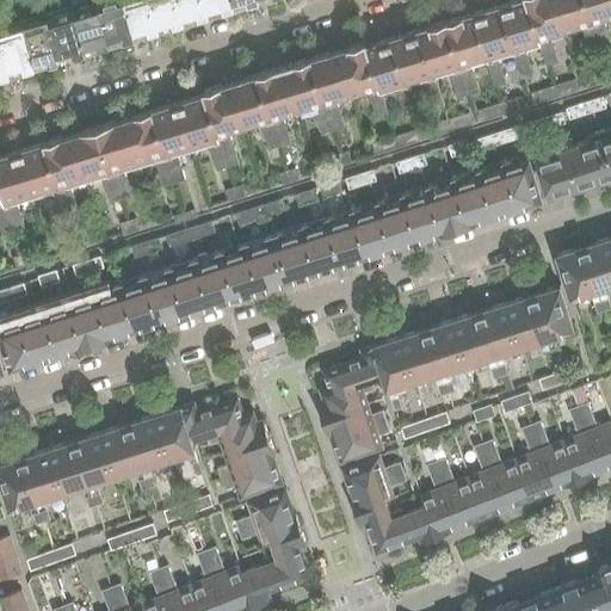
[(61,57),(86,50),(71,0),(62,0),(44,5),(61,57)]
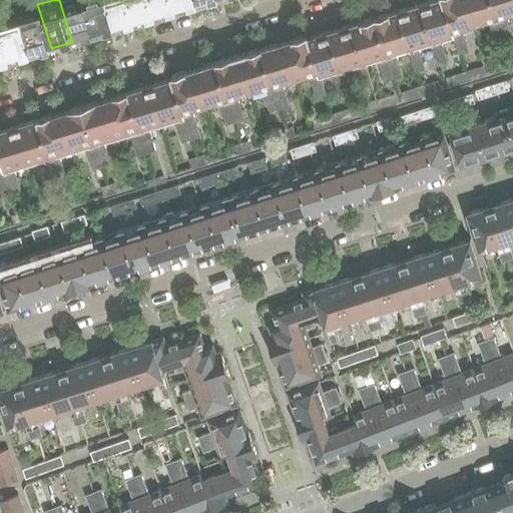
[(59,0),(72,42),(93,35),(81,0),(59,0)]
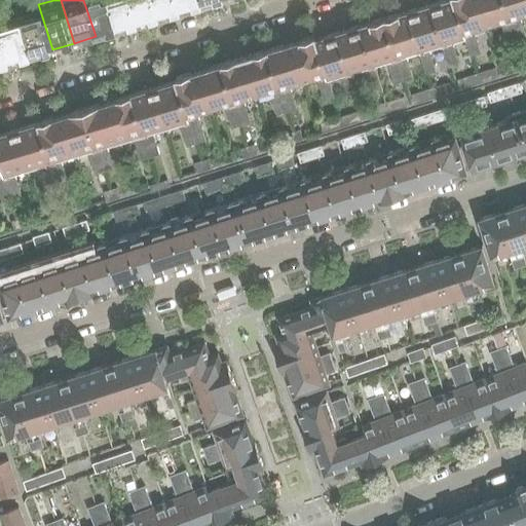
[(83,0),(96,36),(117,30),(107,0),(83,0)]
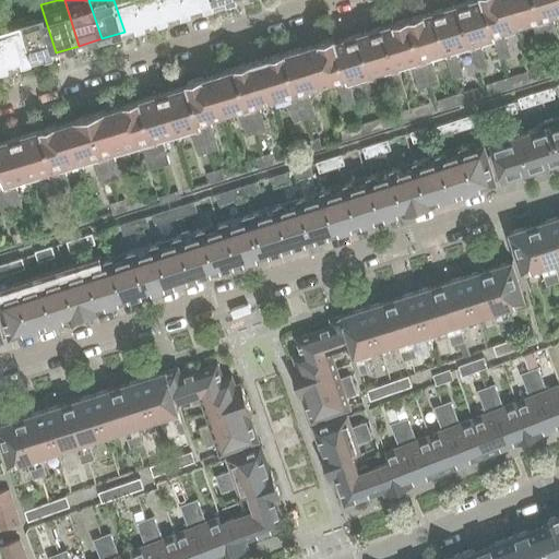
[(114,0),(125,32),(146,25),(139,0),(114,0)]
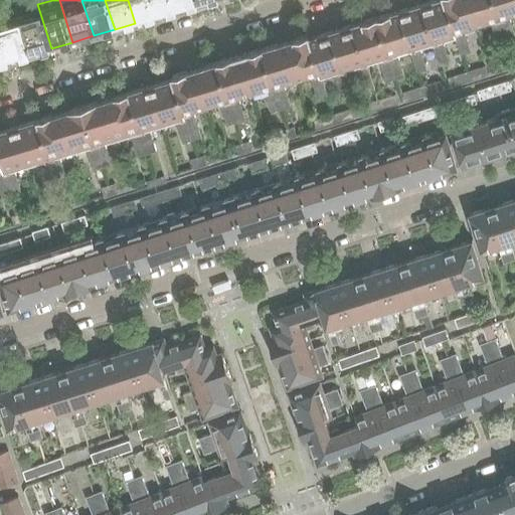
[(150,0),(128,0),(135,23),(156,17),(150,0)]
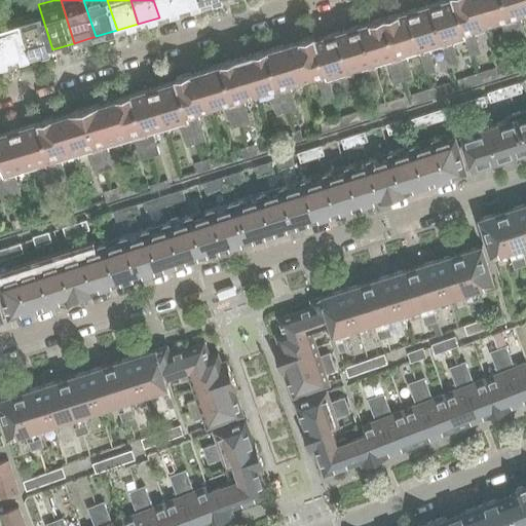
[(177,0),(153,0),(159,17),(181,10),(177,0)]
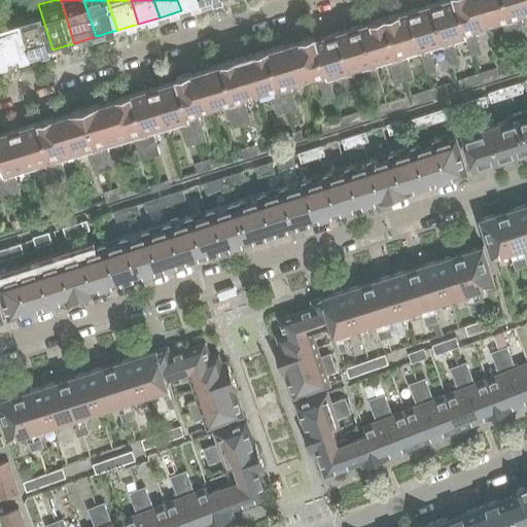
[(177,0),(181,10),(203,4),(201,0),(177,0)]
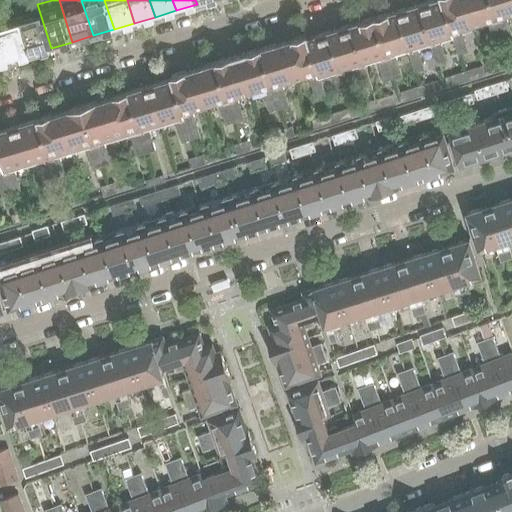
[(439,0),(431,0),(416,5),(427,41),(429,40),(436,65),(447,62),(440,37),(449,34),(439,0)]
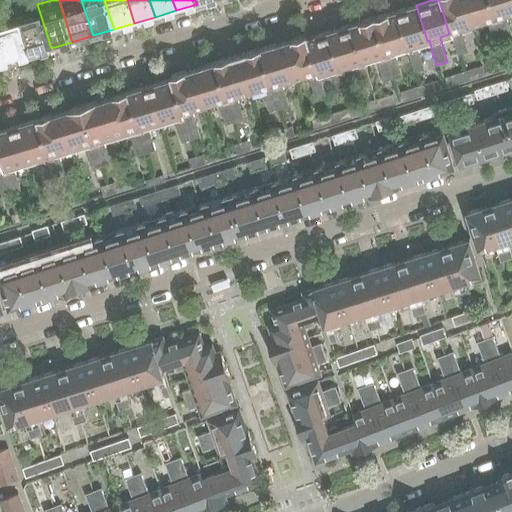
[(461,26),(471,23),(463,0),(439,0),(449,34),(451,34),(458,54),(468,51),(461,26)]
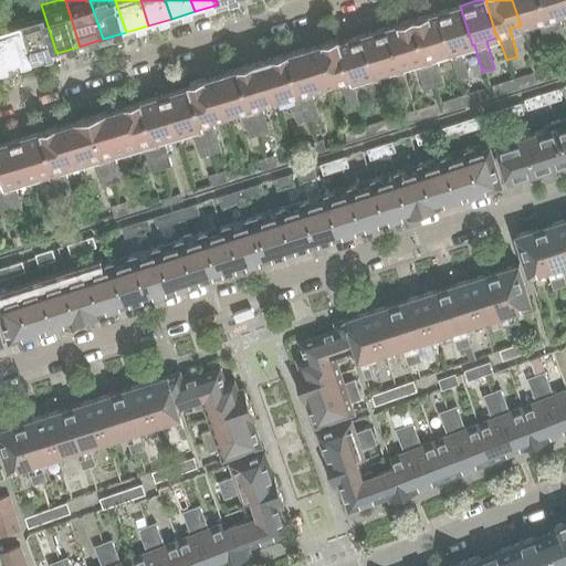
[(540,0),(512,0),(521,25),(538,21),(546,46),(554,44),(540,0)]
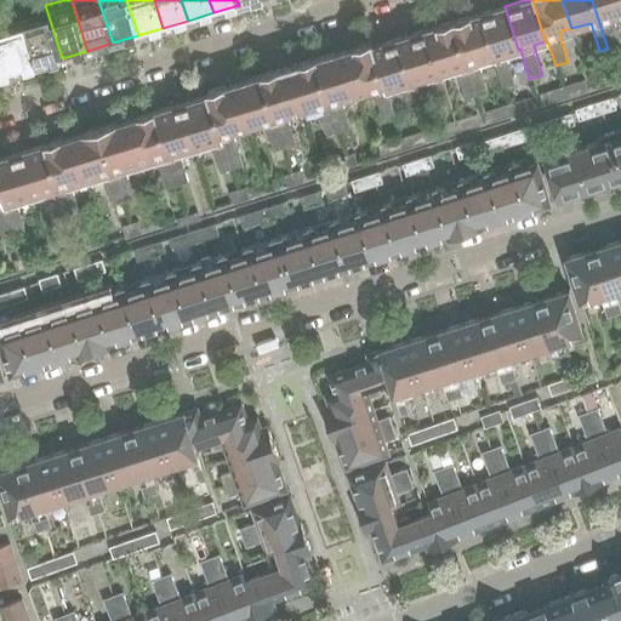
[(620,44),(613,16),(620,13),(620,0),(592,0),(608,49),(620,44)]
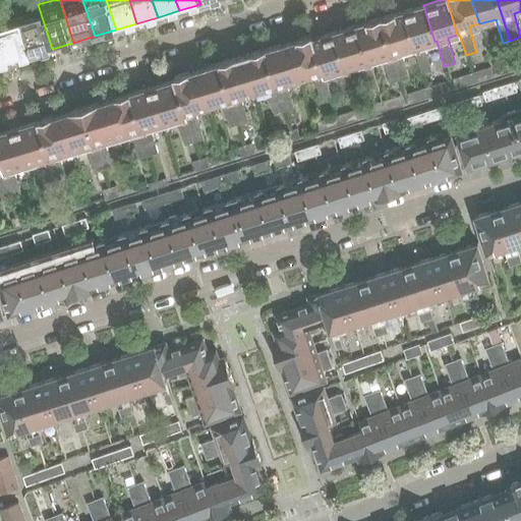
[(15,8),(19,19),(31,55),(52,49),(38,4),(37,1),(15,8)]
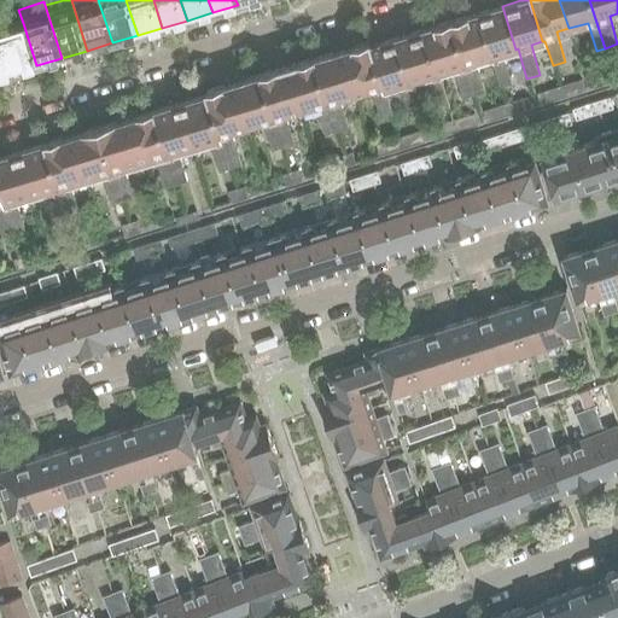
[(503,53),(516,50),(502,6),(474,13),(488,58),(491,57),(500,86),(512,82),(503,53)]
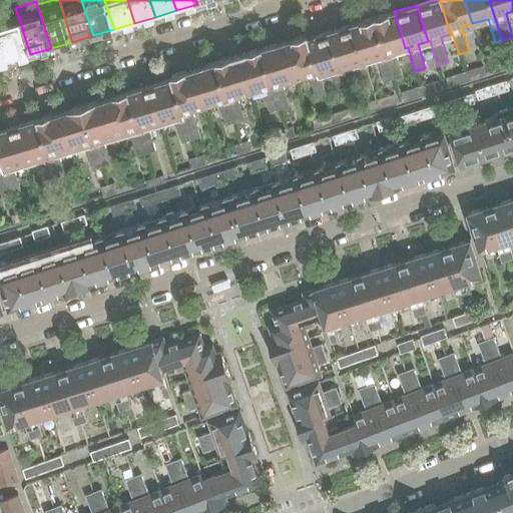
[(405,48),(394,11),(372,18),(390,79),(403,75),(395,51),(405,48)]
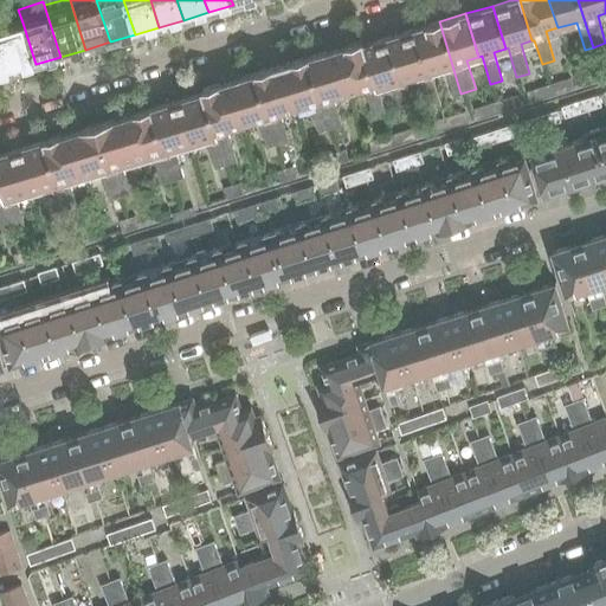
[(453,96),(461,94),(439,21),(412,30),(433,102),(439,100),(431,71),(445,66),(453,96)]
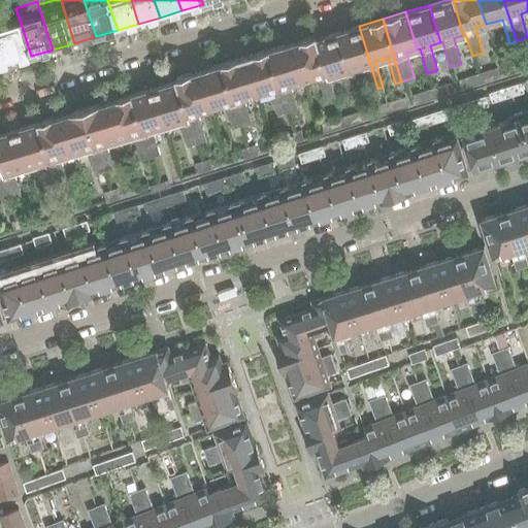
[(31,56),(20,20),(0,25),(0,33),(9,63),(31,56)]
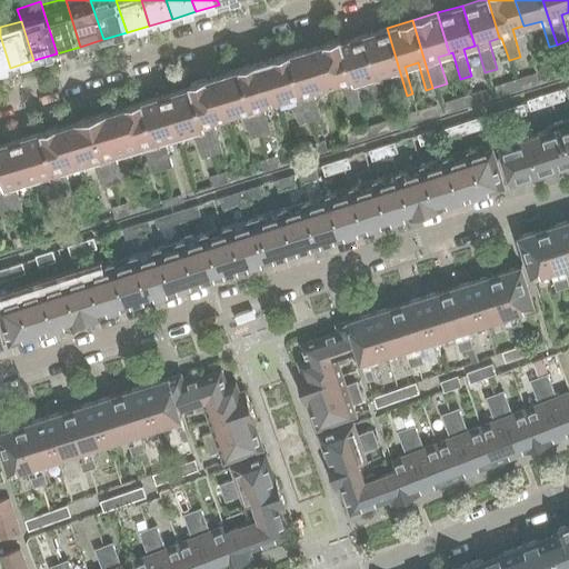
[(400,97),(407,96),(387,28),(361,36),(381,103),(388,101),(380,73),(392,70),(400,97)]
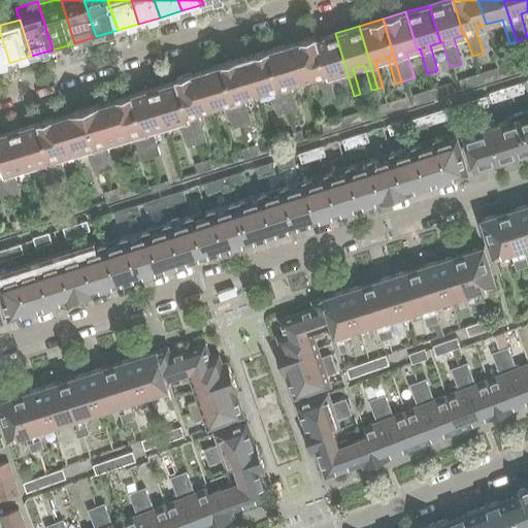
[(0,65),(9,63),(0,33),(0,65)]
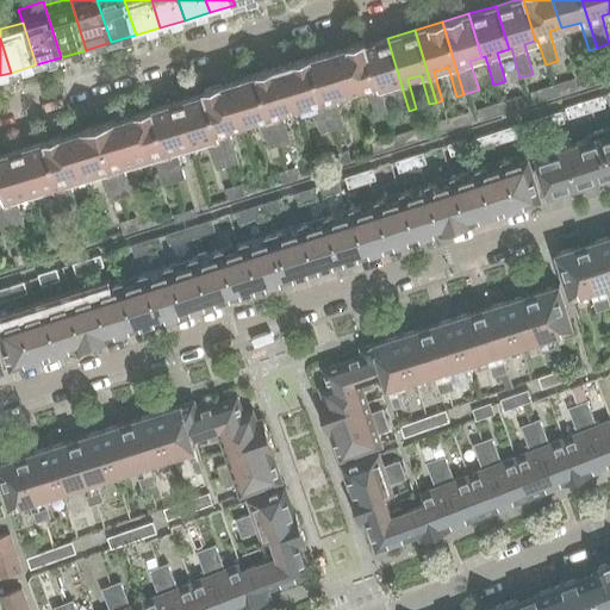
[(404,112),(409,111),(387,38),(366,44),(365,41),(360,42),(381,114),(385,113),(378,88),(394,82),(404,112)]
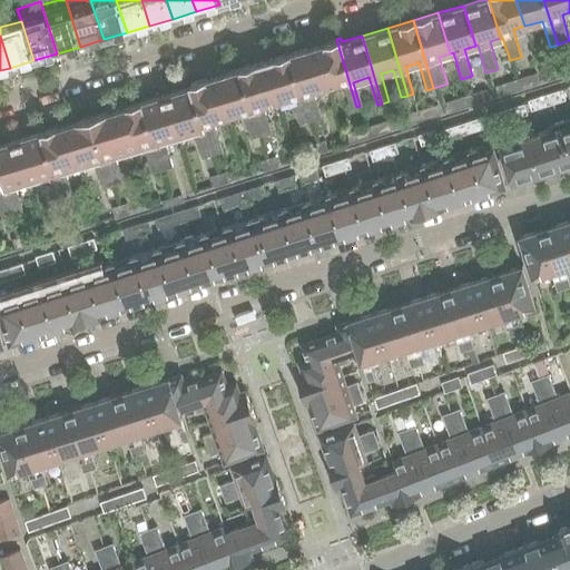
[(350,109),(356,107),(336,39),(311,47),(323,87),(342,81),(350,109)]
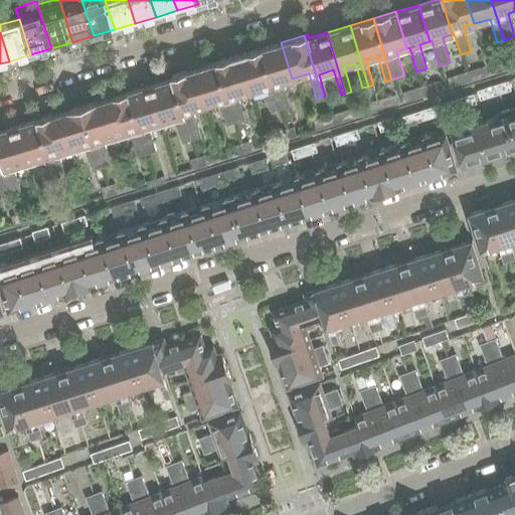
[(283,81),(292,78),(281,42),(258,49),(276,110),(291,106),(283,81)]
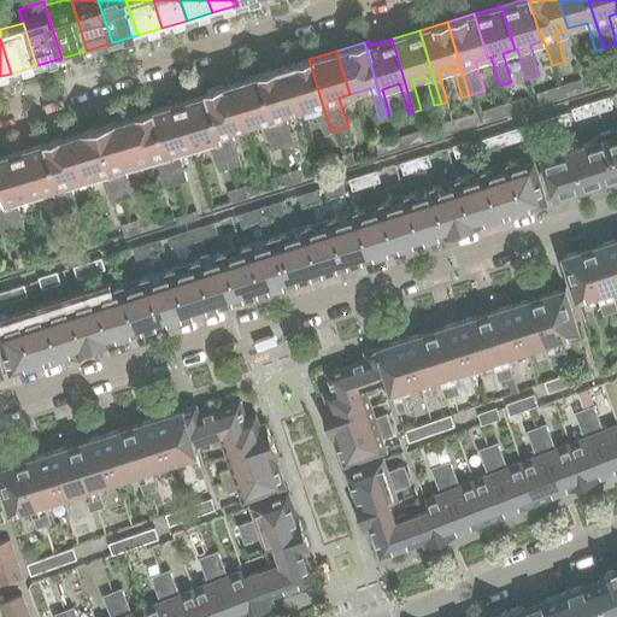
[(309,59),(282,68),(294,111),(317,104),(325,134),(330,131),(309,59)]
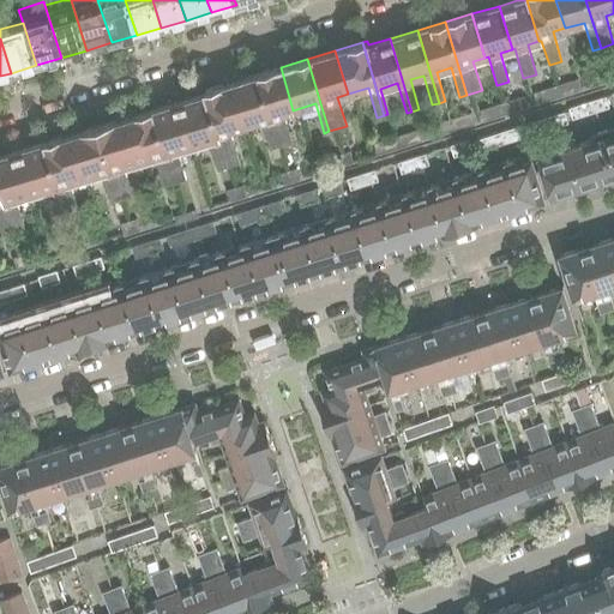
[(284,113),(293,110),(281,67),(253,76),(275,148),(294,142),(284,113)]
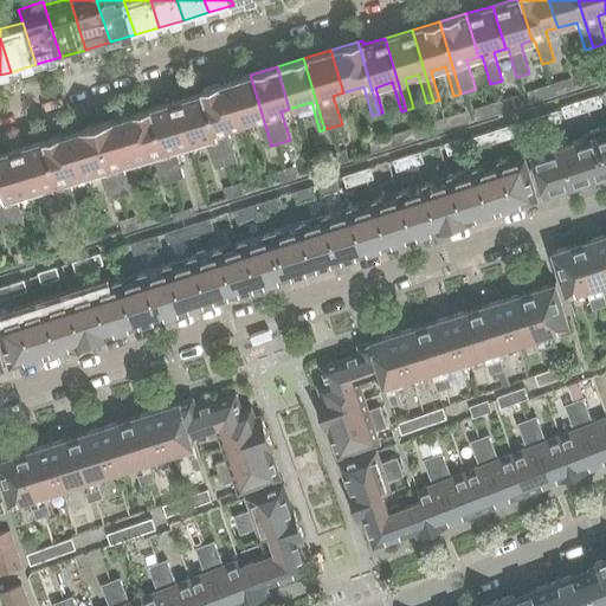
[(599,81),(597,69),(587,72),(591,83),(599,81)]
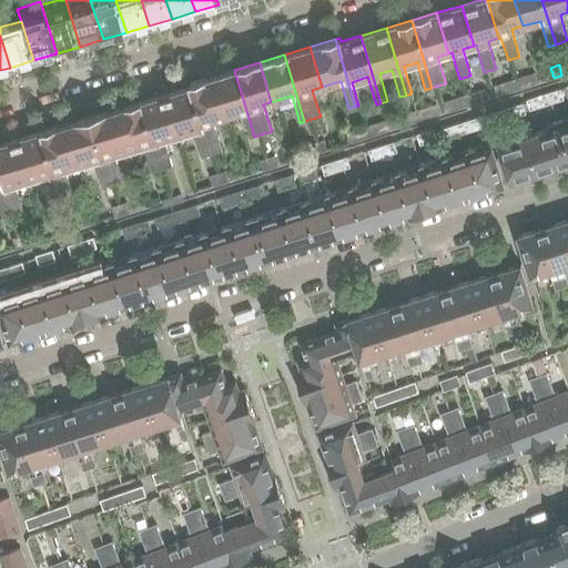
[(554,78),(550,68),(543,70),(546,80),(554,78)]
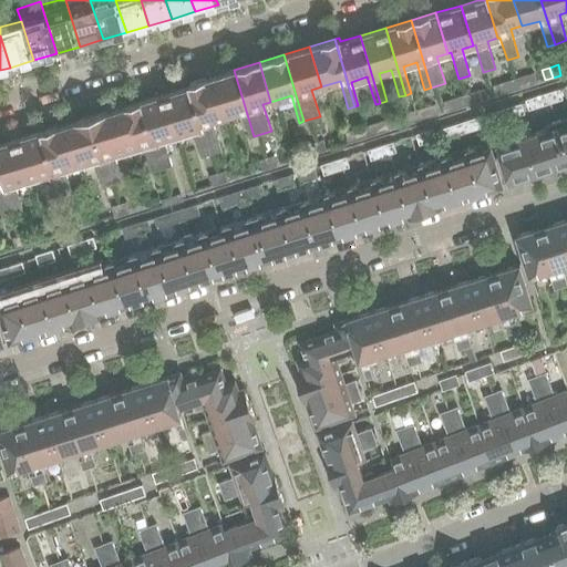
[(234,70),(208,76),(220,117),(241,111),(249,137),(254,136),(234,70)]
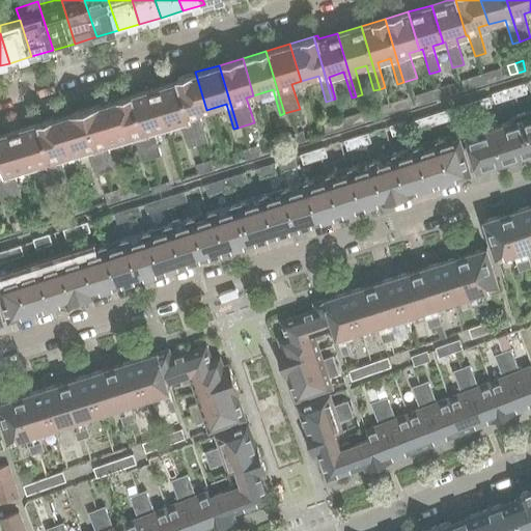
[(502,78),(500,68),(492,71),(495,80),(502,78)]
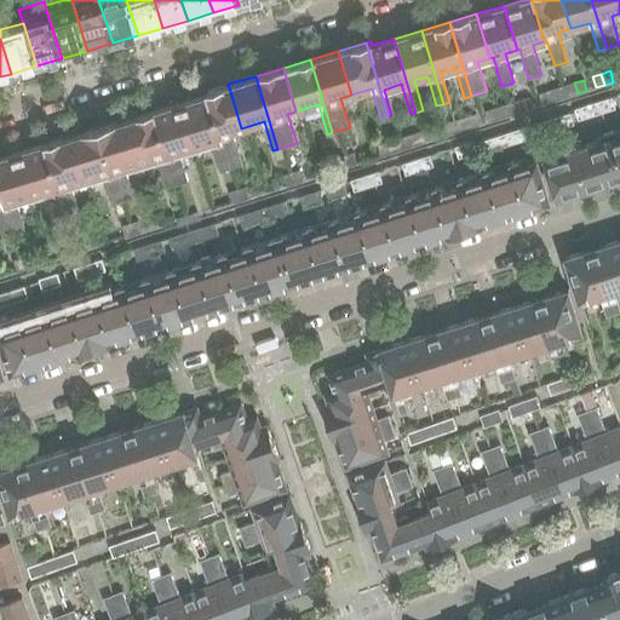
[(578,93),(574,82),(566,85),(569,96),(578,93)]
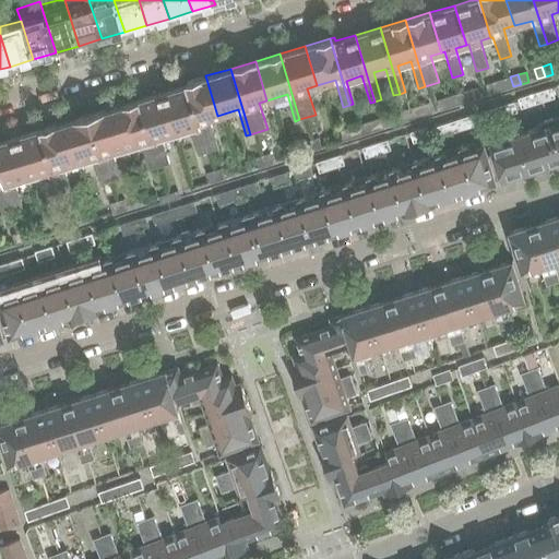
[(209,118),(217,116),(205,75),(186,82),(187,85),(182,87),(202,154),(218,149),(209,118)]
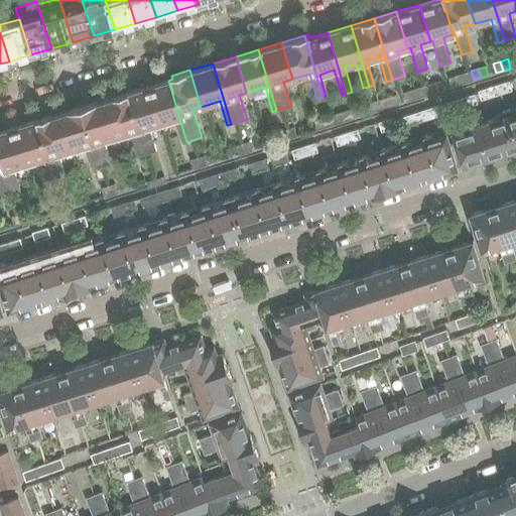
[(474,80),(471,71),(463,74),(466,83),(474,80)]
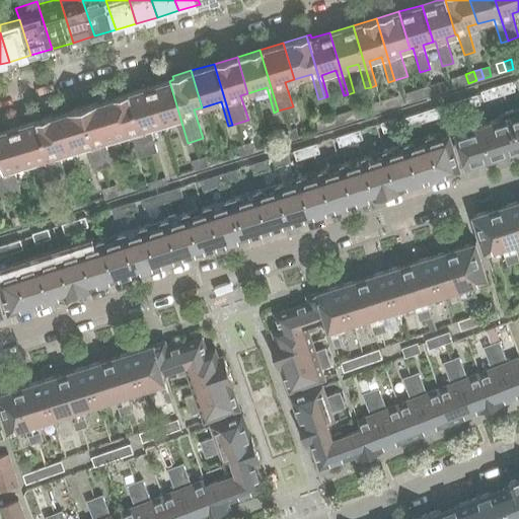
[(468,83),(465,74),(458,76),(461,85),(468,83)]
